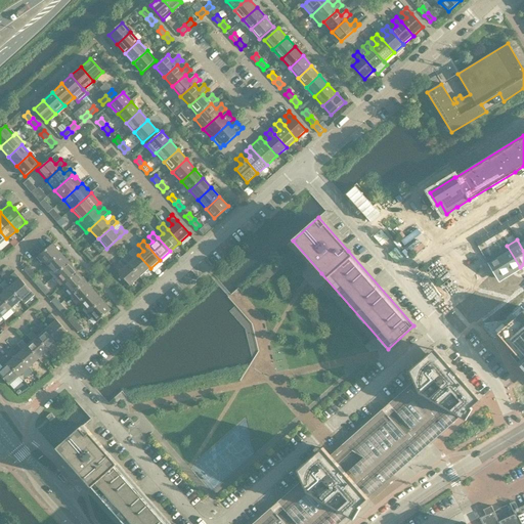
[(52,244),(36,259),(40,263),(42,260),(47,266),(61,254),(52,244)]
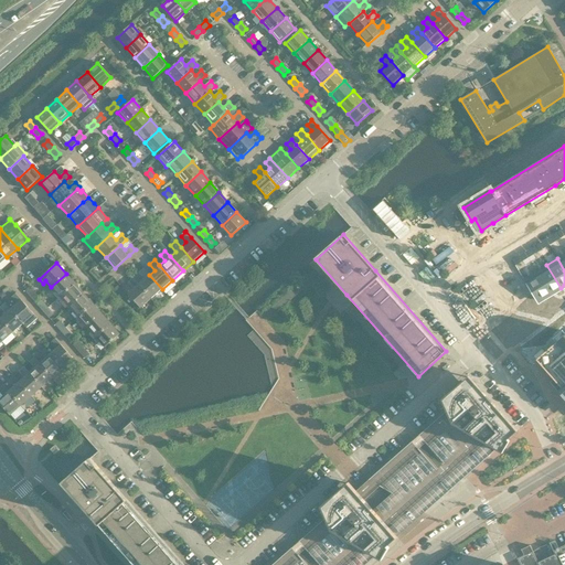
[(546,265),(536,272),(550,295),(561,288),(546,265)]
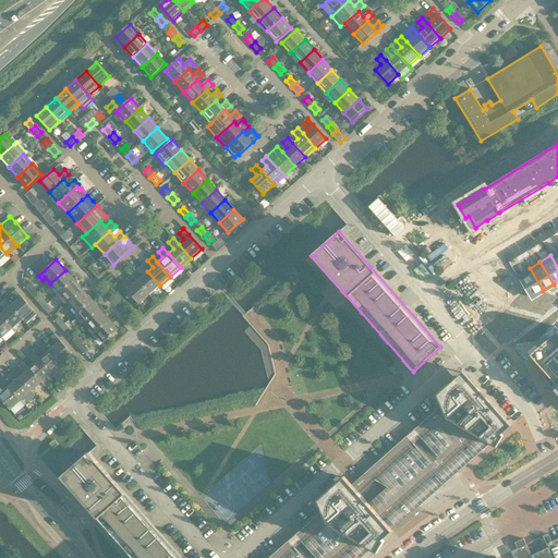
[(142,276),(136,280),(149,294),(160,286),(147,271),(142,266),(137,270),(142,276)]
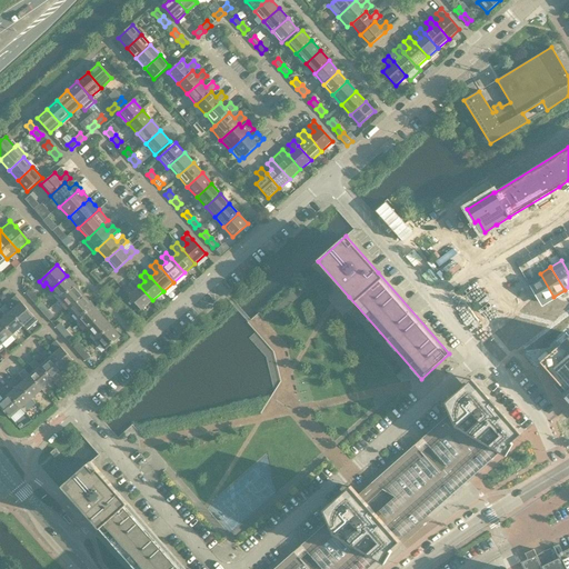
[(540,273),(527,281),(533,293),(536,292),(542,303),(553,297),(540,273)]
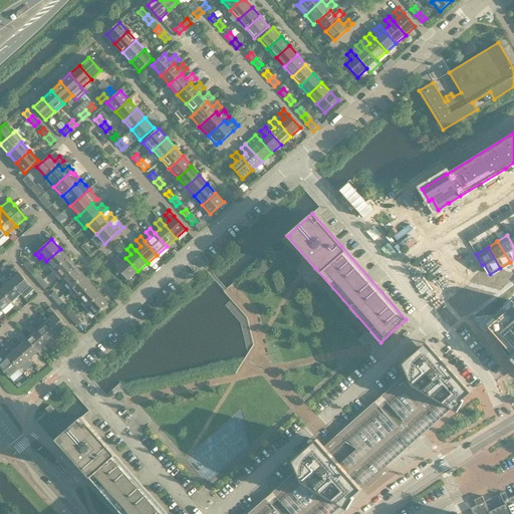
[(68,258),(60,249),(46,261),(54,270),(68,258)]
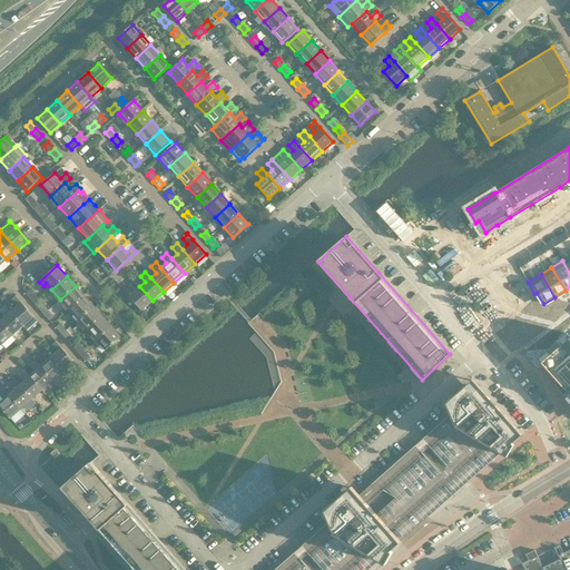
[(141,311),(153,301),(139,286),(135,281),(129,285),(135,291),(129,296),(141,311)]
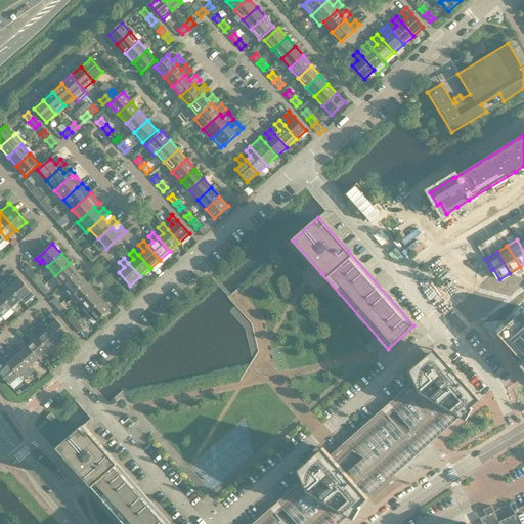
[(78,272),(70,263),(55,275),(63,285),(78,272)]
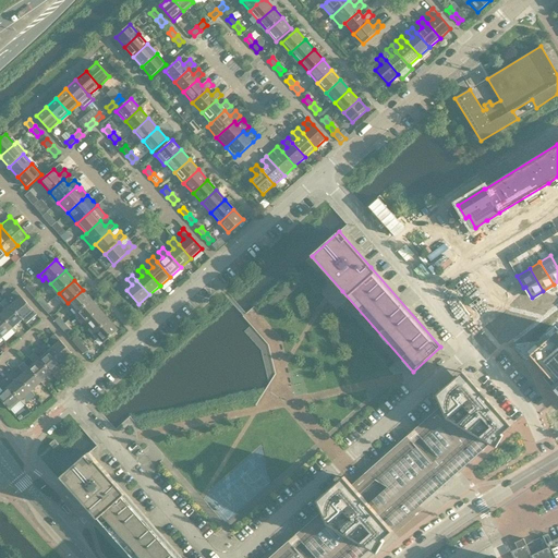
[(25,287),(25,288),(34,298),(38,293),(29,283),(25,287)]
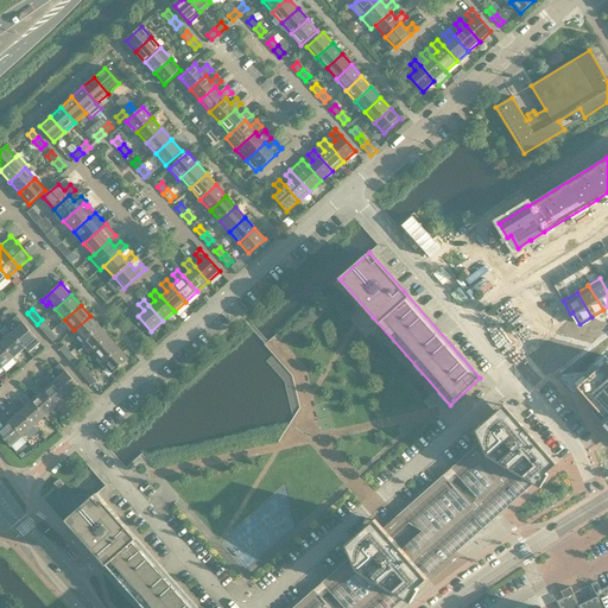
[(11,325),(7,328),(25,348),(29,353),(39,342),(36,339),(37,339),(23,323),(17,316),(16,316),(17,317),(10,323),(11,325)]
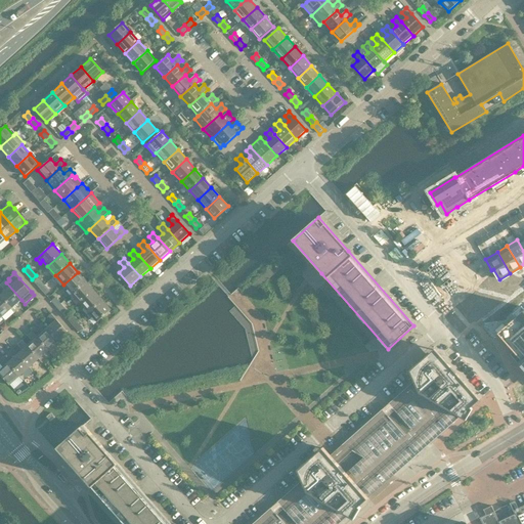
[(86,281),(78,272),(63,285),(72,294),(86,281)]
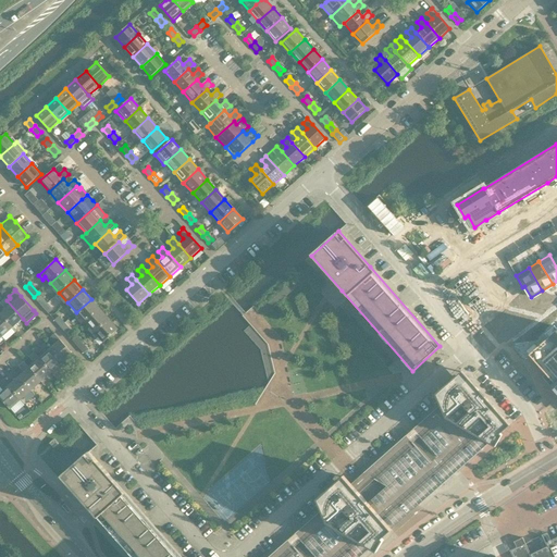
[(37,300),(42,307),(47,304),(41,297),(37,300)]
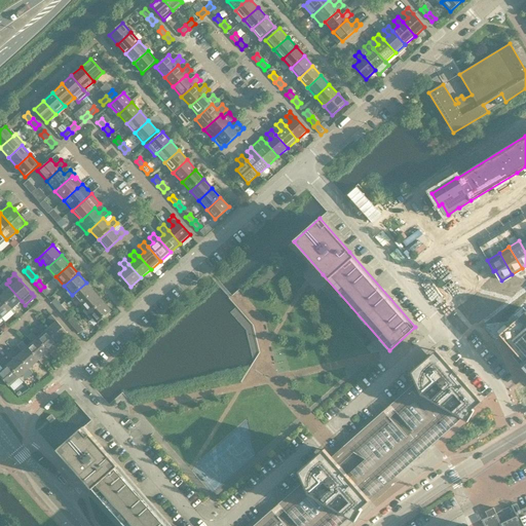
[(22,301),(6,284),(5,283),(0,287),(5,292),(0,296),(11,310),(22,301)]
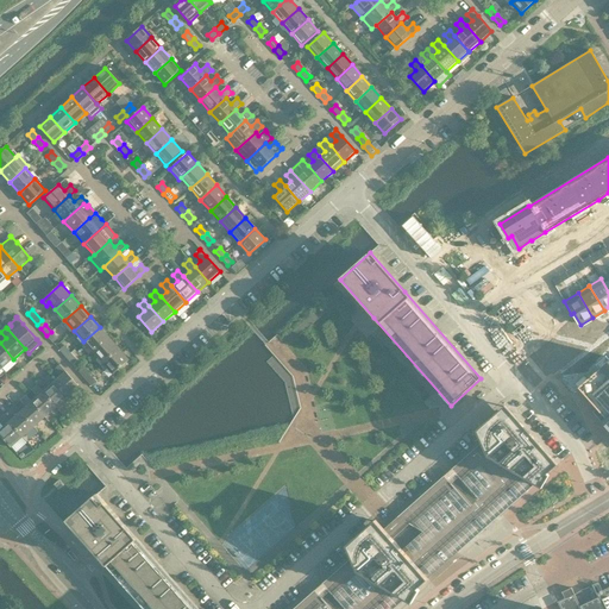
[(110,338),(100,327),(83,341),(93,352),(110,338)]
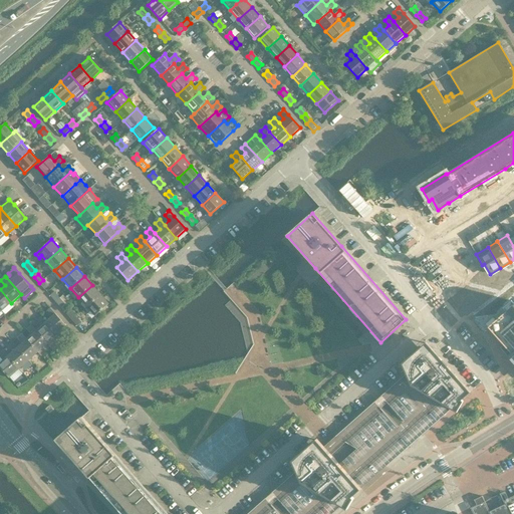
[(48,286),(43,280),(39,283),(44,289),(48,286)]
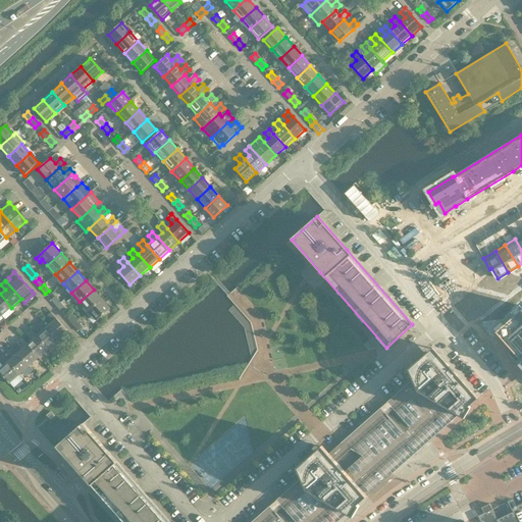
[(88,311),(102,299),(94,290),(80,302),(88,311)]
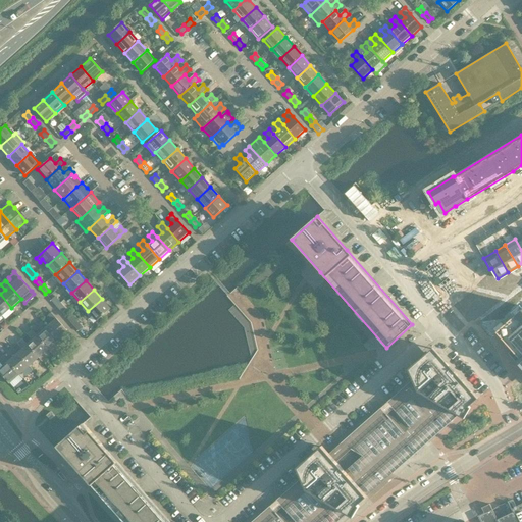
[(0,313),(2,316),(11,308),(0,294),(0,313)]
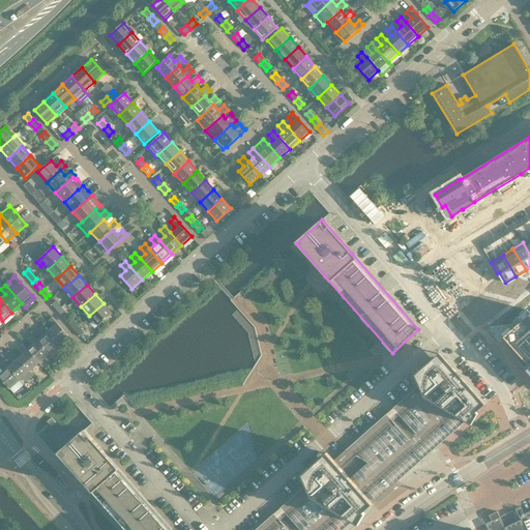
[(52,304),(57,311),(61,307),(56,301),(52,304)]
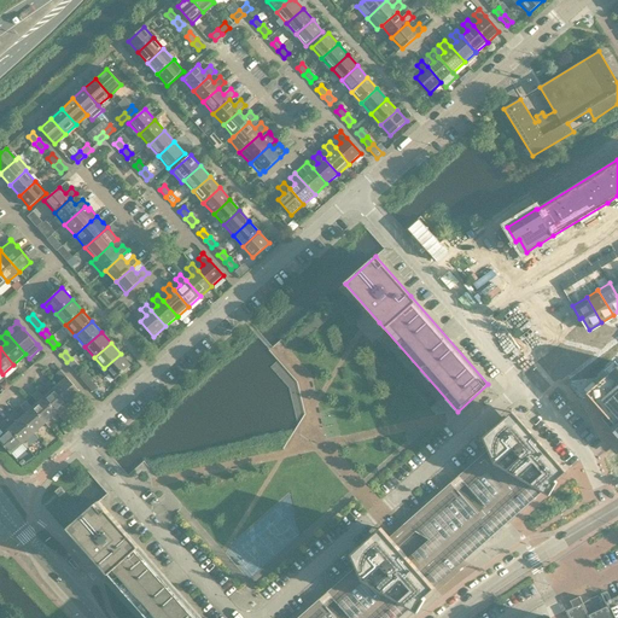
[(130,366),(121,354),(104,368),(115,380),(130,366)]
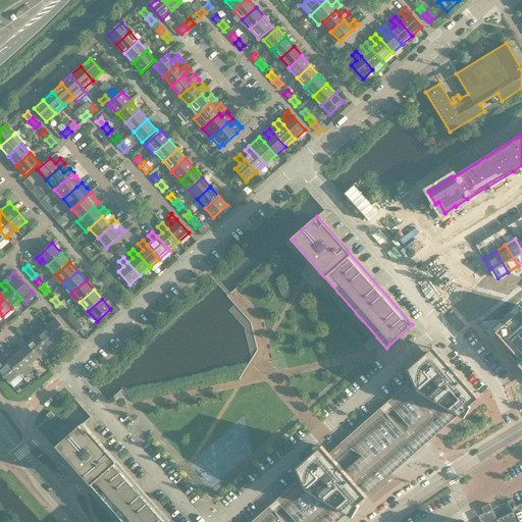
[(66,309),(60,303),(56,306),(61,312),(66,309)]
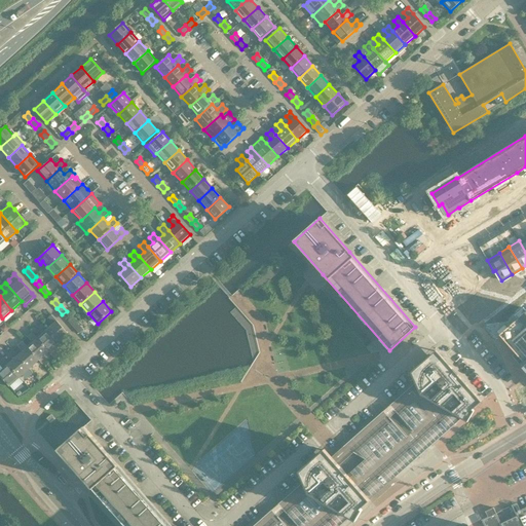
[(511,326),(499,335),(523,362),(519,365),(525,372),(525,311),(517,320),(511,326)]
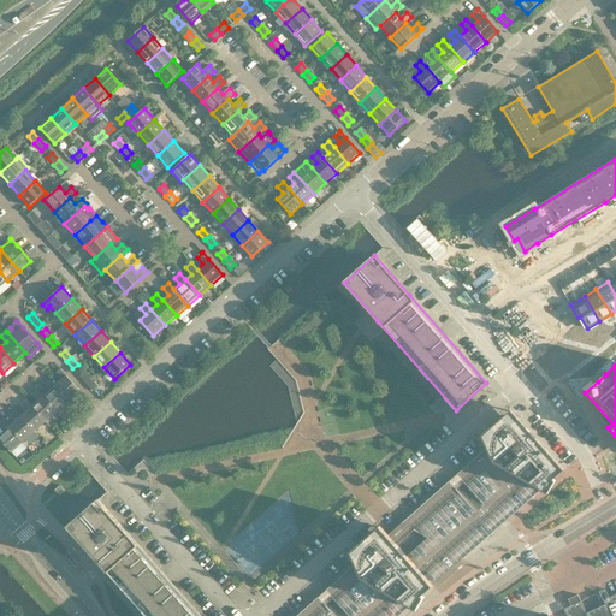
[(60,381),(54,386),(69,402),(81,392),(66,375),(60,369),(59,369),(60,371),(55,374),(60,381)]
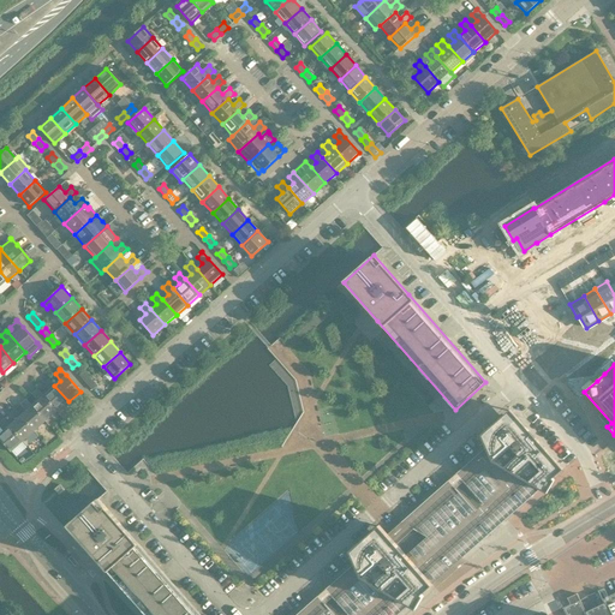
[(85,383),(91,378),(84,371),(79,376),(85,383)]
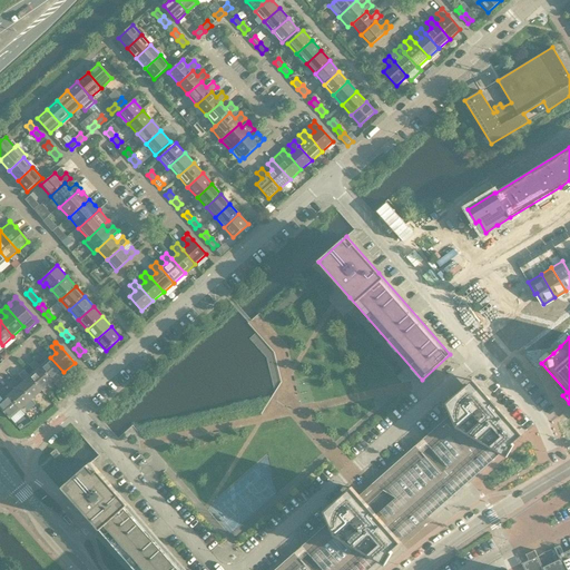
[(90,357),(85,351),(79,355),(86,362),(90,357)]
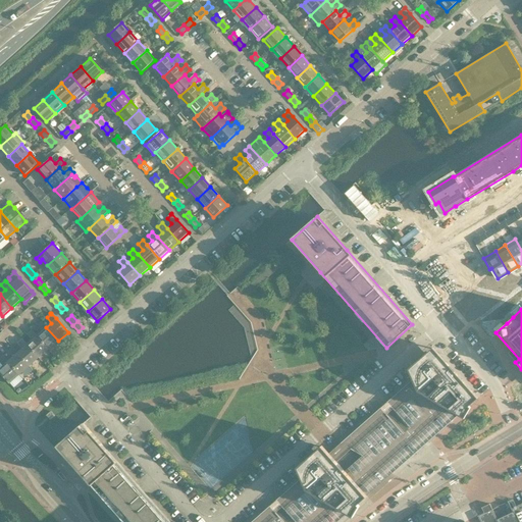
[(58,341),(46,327),(42,322),(37,326),(42,331),(37,335),(49,349),(58,341)]
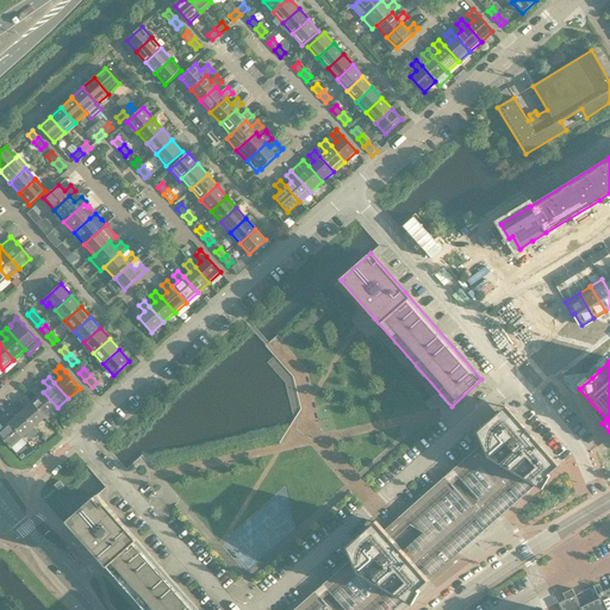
[(37,398),(31,403),(45,418),(57,408),(43,392),(37,386),(32,391),(37,398)]
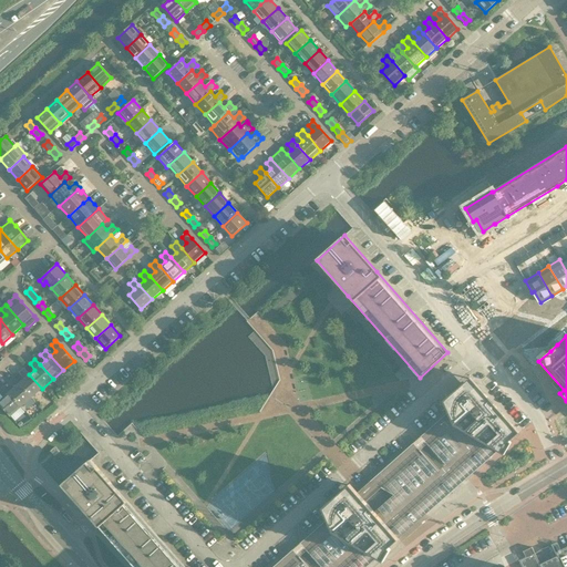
[(24,379),(19,383),(32,398),(42,389),(29,374),(24,369),(19,373),(24,379)]
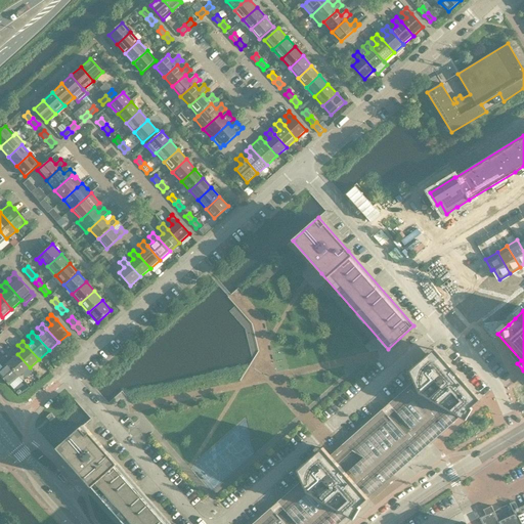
[(12,358),(7,363),(19,377),(30,367),(17,354),(12,349),(8,353),(12,358)]
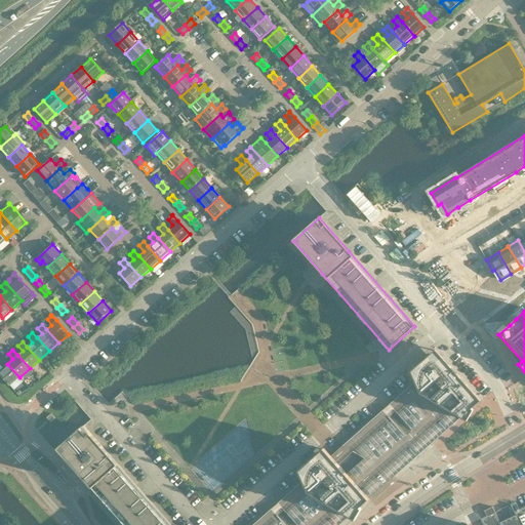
[(414,381),(342,446),(395,477),(460,418),(467,421),(473,410),(472,408),(481,401),(436,350),(410,371),(414,381)]
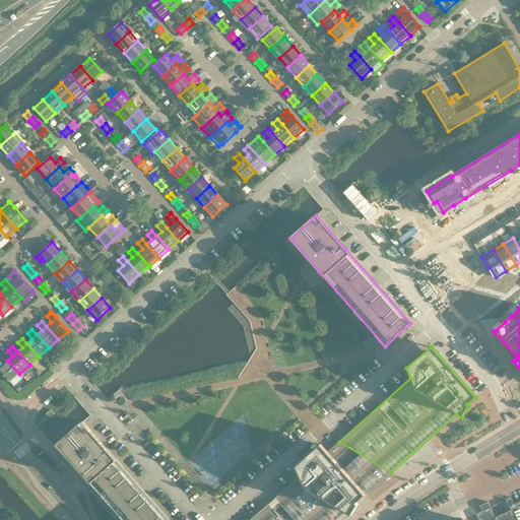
[(0,372),(9,383),(19,374),(7,361),(3,354),(0,356),(0,361),(3,365),(0,367),(0,372)]
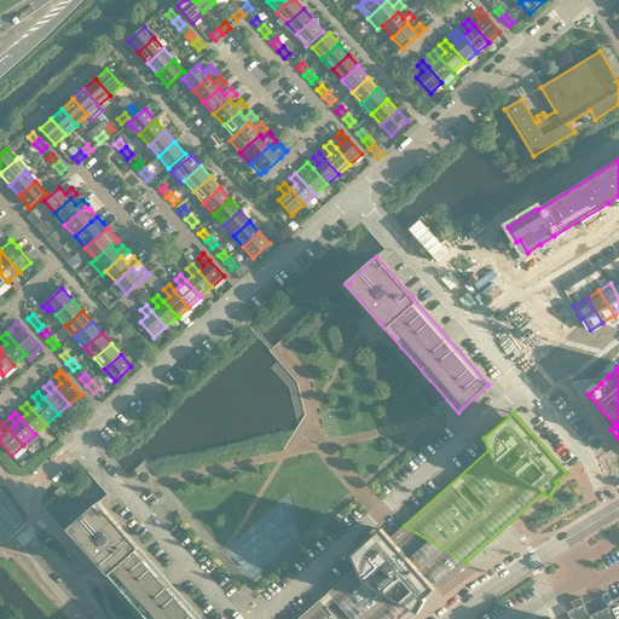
[(58,497),(59,498),(65,493),(61,489),(55,493),(56,493),(58,497)]
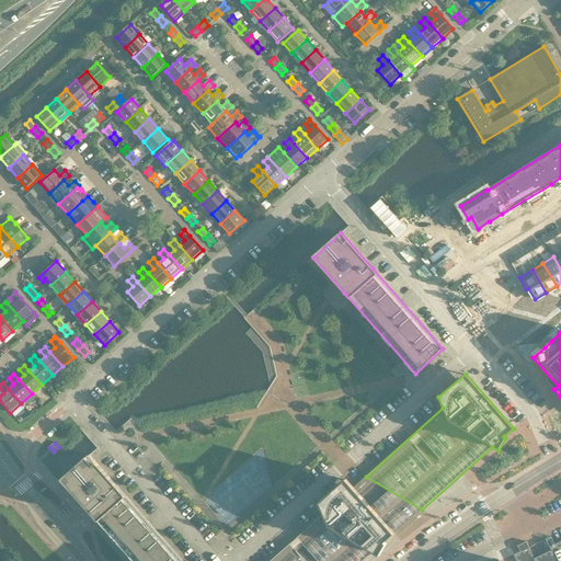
[(363,560),(374,552),(379,556),(387,544),(385,542),(395,534),(352,485),(346,479),(319,503),(322,511),(324,514),(270,560),(183,560),(125,495),(122,499),(116,493),(112,488),(115,484),(90,455),(64,478),(61,480),(66,484),(82,503),(88,508),(92,514),(98,521),(133,560),(363,560)]
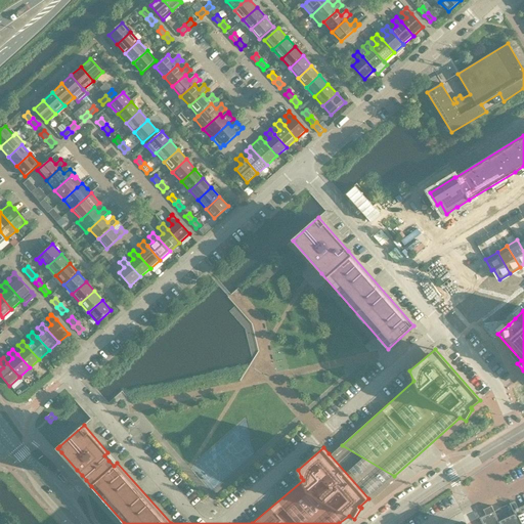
[(523,523),(523,505),(523,507),(518,509),(514,511),(510,504),(517,519),(519,523),(499,523),(491,506),(483,510),(485,515),(479,518),(482,523),(523,523)]
